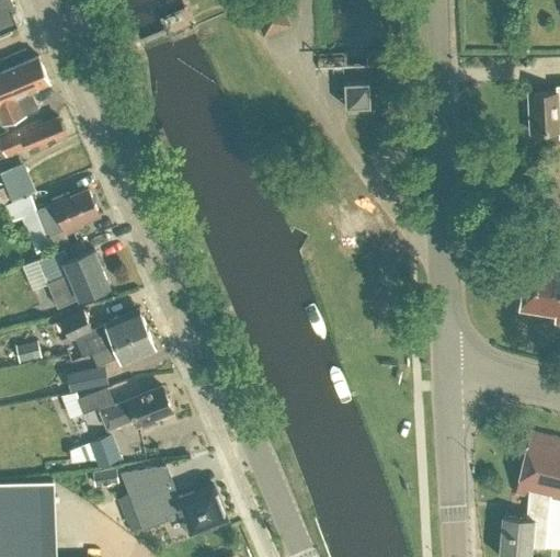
[(14,27),(24,23),(13,0),(0,0),(0,32),(14,26),(14,27)]
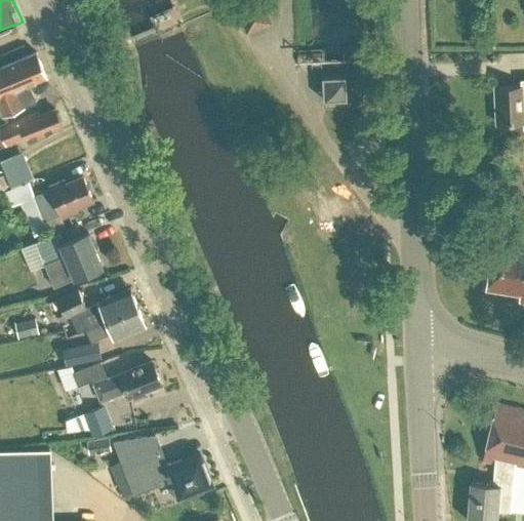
[(260,0),(258,0),(236,9),(246,35),(271,25),(260,0)]
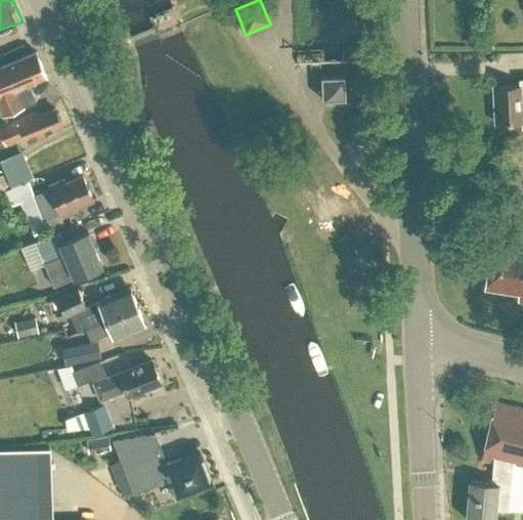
[(28,86),(46,78),(36,54),(0,70),(0,113),(2,118),(35,103),(28,86)]
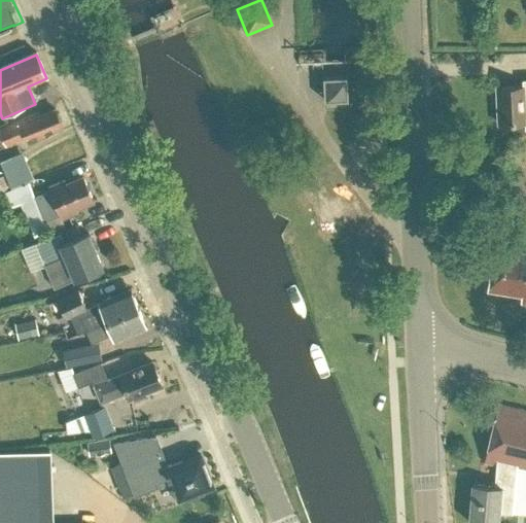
[(325,103),(325,111),(346,110),(346,102),(348,102),(347,98),(359,98),(358,82),(347,82),(347,78),(322,79),(323,103),(325,103)]
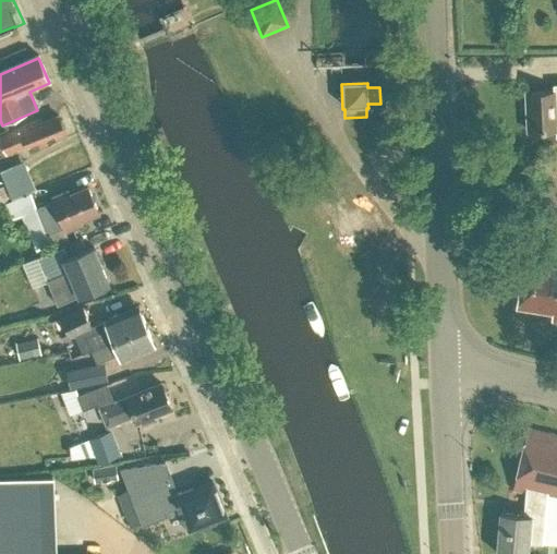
[(556,139),(556,86),(553,87),(553,93),(525,95),(527,134),(555,132),(556,139)]
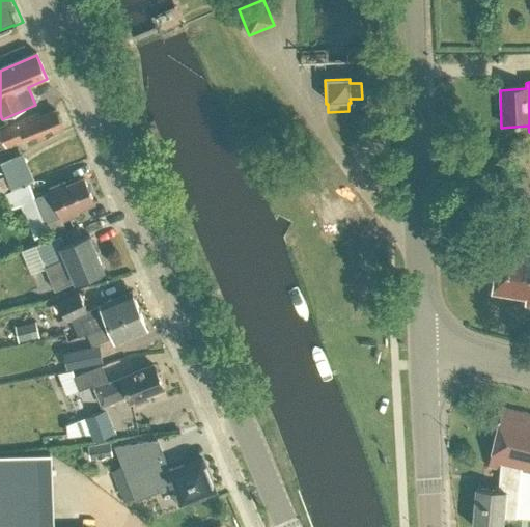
[(38,116),(0,132),(0,135),(5,148),(25,141),(27,146),(42,141),(40,138),(62,130),(55,112),(39,118),(38,116)]
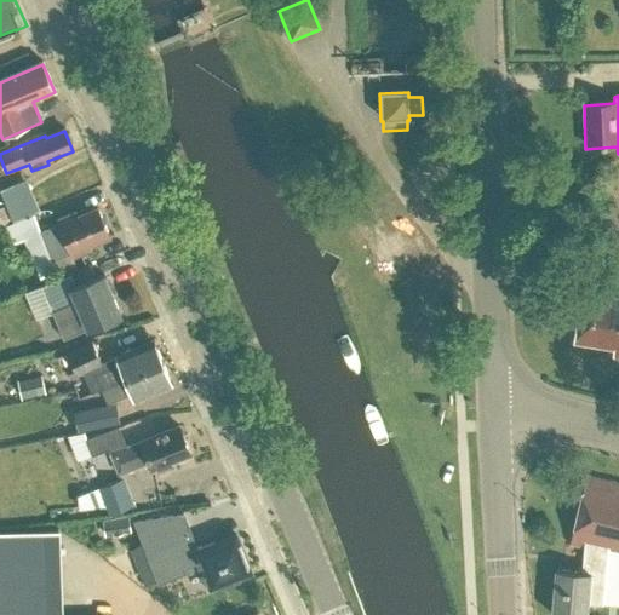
[(32,216),(4,228),(11,247),(23,242),(39,280),(56,272),(52,263),(70,256),(72,259),(91,252),(90,247),(109,239),(97,210),(78,218),(75,214),(56,222),(57,226),(39,234),(32,216)]
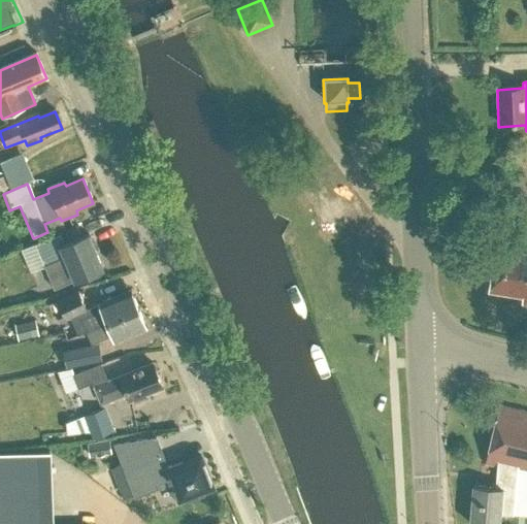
[(60,235),(35,246),(44,268),(65,259),(74,282),(102,270),(88,236),(64,247),(60,235)]
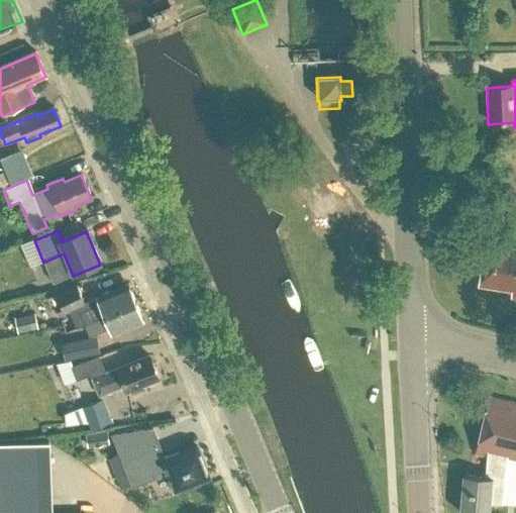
[(487,242),(480,285),(511,290),(510,297),(515,298),(515,233),(513,246),(487,242)]
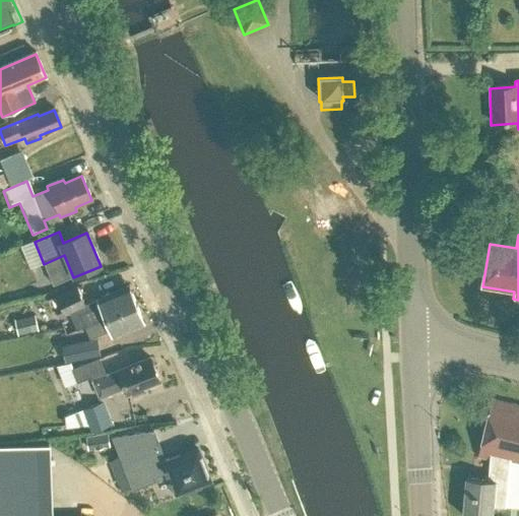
[(84,328),(136,306),(128,287),(84,307),(77,288),(57,298),(64,316),(69,314),(76,331),(84,328)]
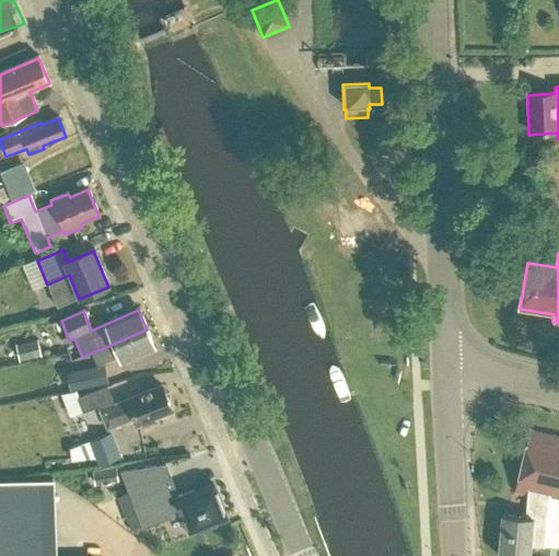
[(155,349),(147,329),(91,354),(96,367),(118,357),(120,365),(155,349)]
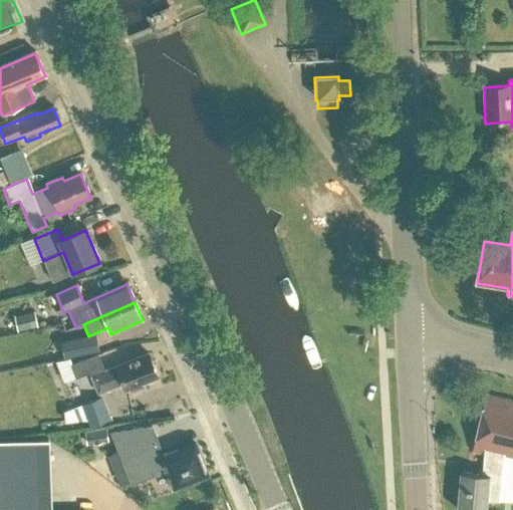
[(34,313),(14,318),(17,333),(37,328),(34,313)]
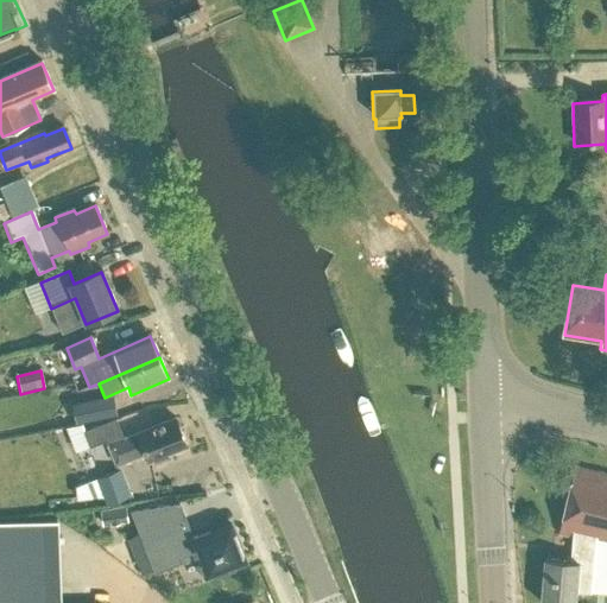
[(76,425),(113,418),(111,404),(96,406),(95,402),(71,407),(76,425)]
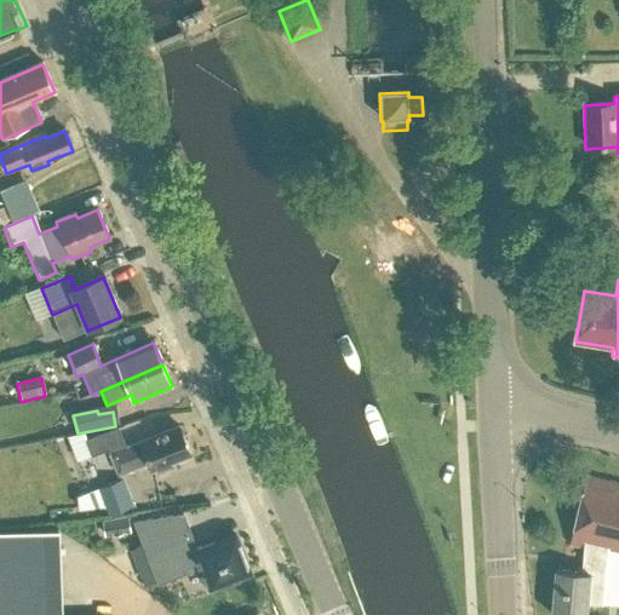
[(124,427),(86,442),(92,458),(110,450),(112,455),(110,457),(119,476),(149,464),(152,472),(190,457),(178,429),(125,450),(118,431),(124,429),(124,427)]
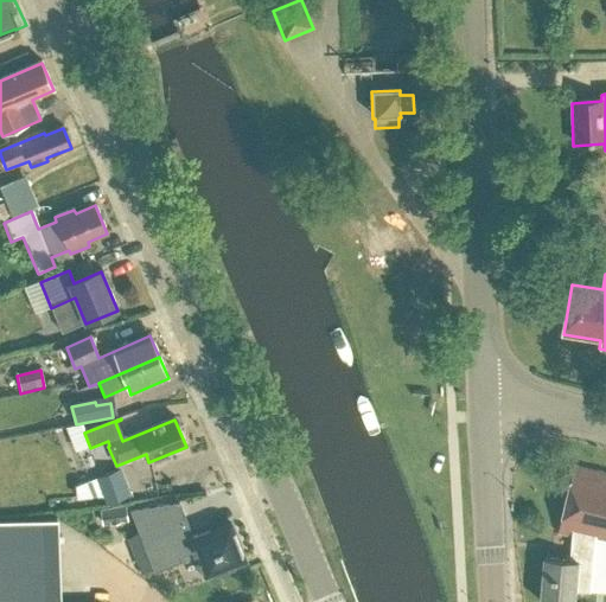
[(557,536),(571,538),(569,562),(543,559),(540,601),(572,601),(573,593),(589,594),(594,544),(605,546),(605,475),(573,468),(557,536)]
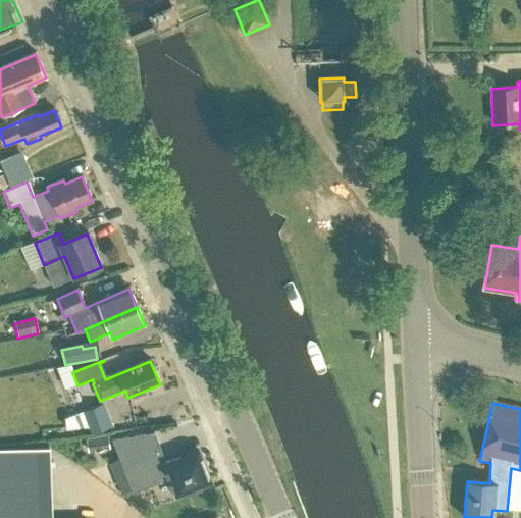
[(70,417),(66,429),(83,427),(84,428),(88,428),(91,435),(112,427),(103,404),(70,417)]
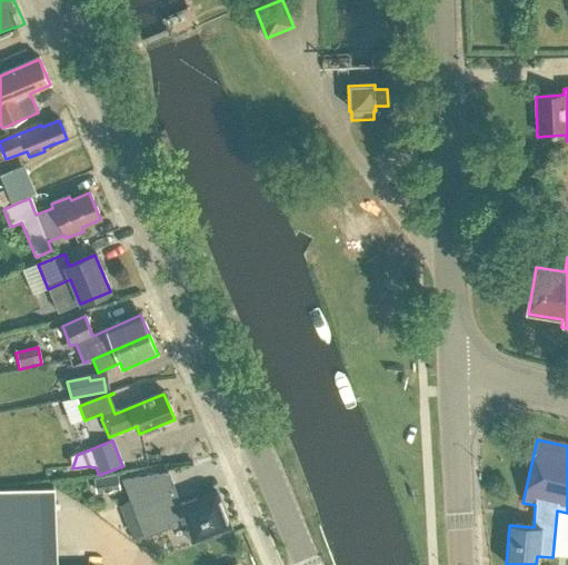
[(168,474),(122,482),(145,537),(185,522),(192,542),(229,527),(216,494),(197,502),(196,499),(180,505),(168,474)]
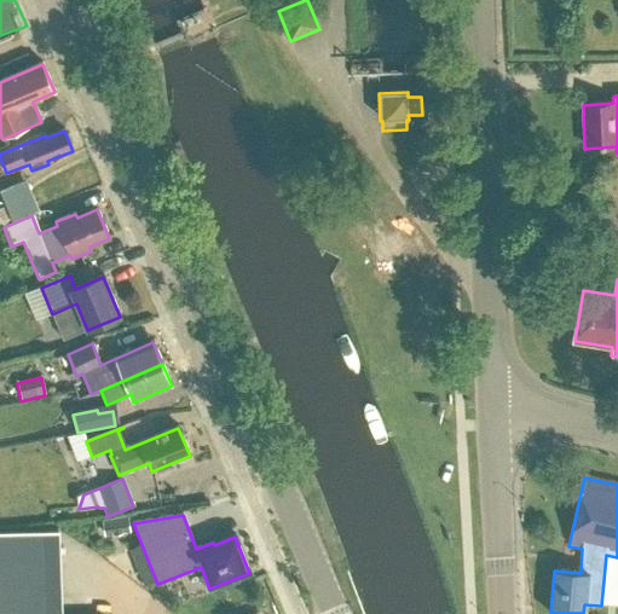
[(127,517),(102,521),(104,538),(130,534),(127,517)]
